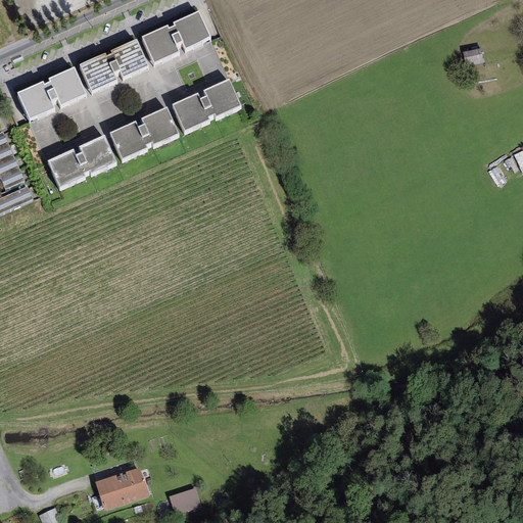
[(168,26),(142,37),(154,63),(179,52),(177,48),(183,46),(184,49),(210,37),(198,11),(173,22),(174,26),(169,28),(168,26)]
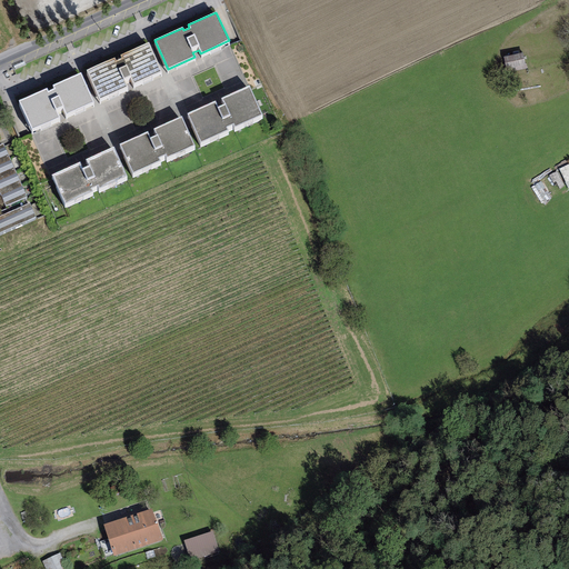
[(115,58),(87,71),(100,100),(127,87),(126,83),(131,80),(133,85),(162,71),(149,42),(120,56),(121,58),(116,60),(115,58)]
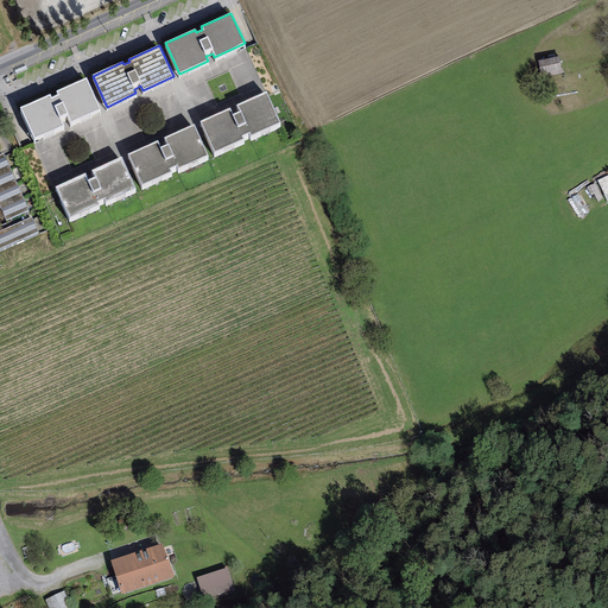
[(558,56),(536,61),(539,78),(562,74),(558,56)]
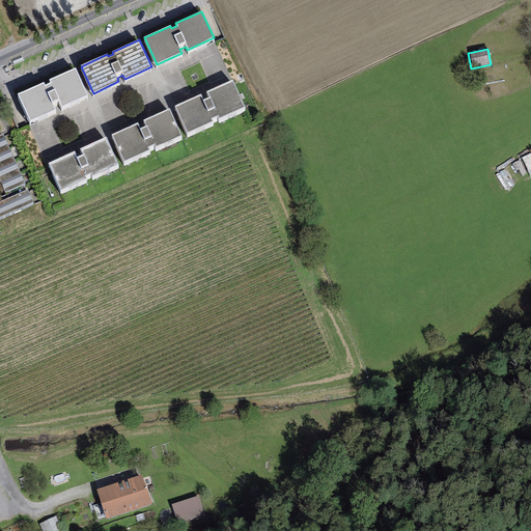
[(44,83),(17,94),(29,121),(55,110),(53,106),(58,104),(60,107),(87,94),(75,67),(49,80),(50,82),(45,85),(44,83)]
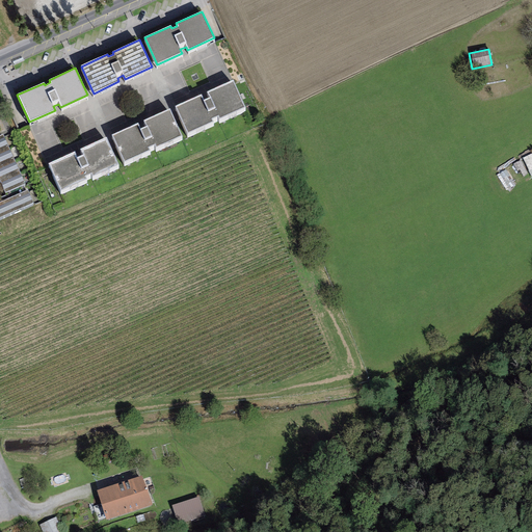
[(202,96),(176,107),(188,134),(213,123),(211,118),(217,116),(218,120),(245,107),(233,81),(207,92),(209,98),(204,101),(202,96)]
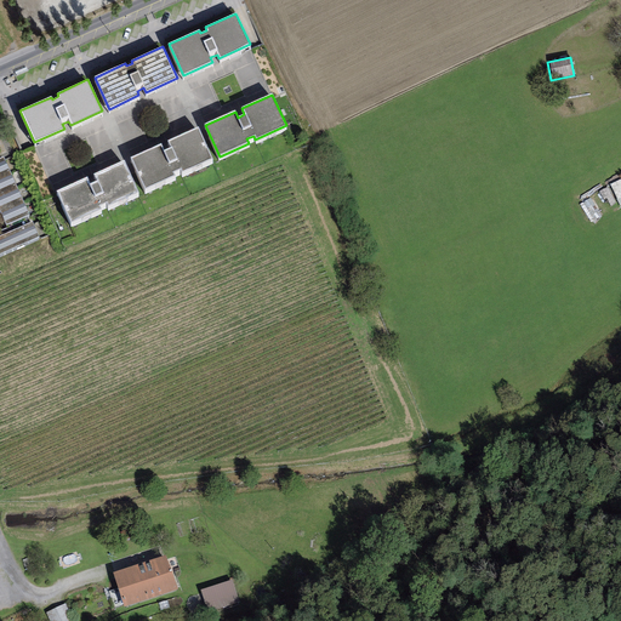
[(161,144),(130,159),(144,191),(175,176),(172,172),(178,169),(181,174),(212,159),(198,127),(167,142),(170,148),(164,151),(161,144)]
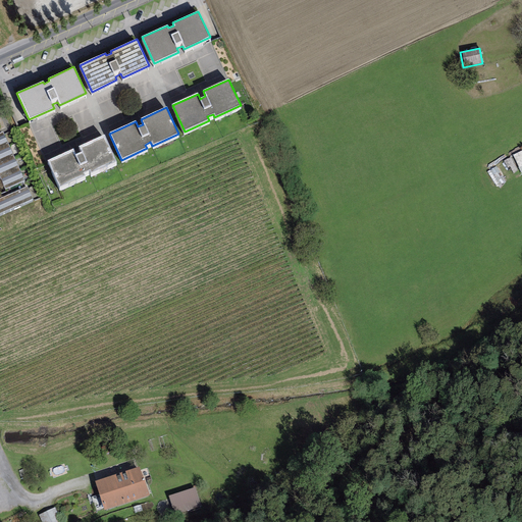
[(3,133),(0,133),(0,151),(9,147),(3,133)]
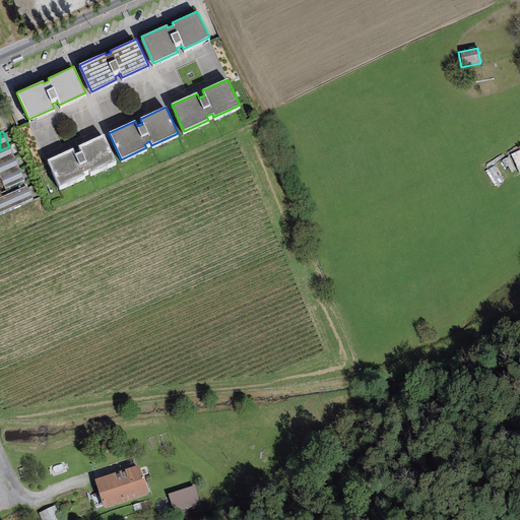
[(73,149),(48,161),(60,187),(84,176),(82,173),(88,170),(89,174),(116,161),(104,135),(78,147),(80,152),(75,154),(73,149)]
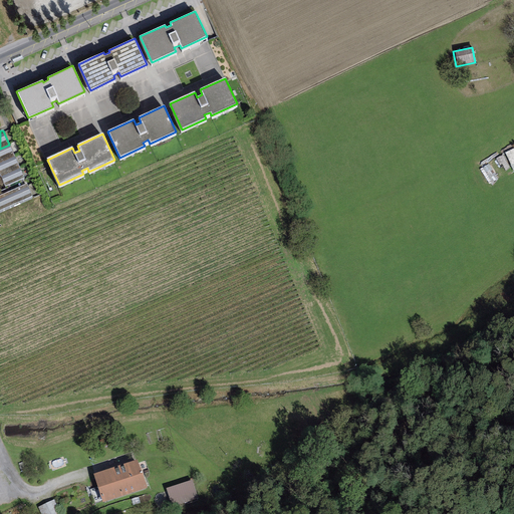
[(0,163),(14,157),(9,145),(0,149),(0,163)]
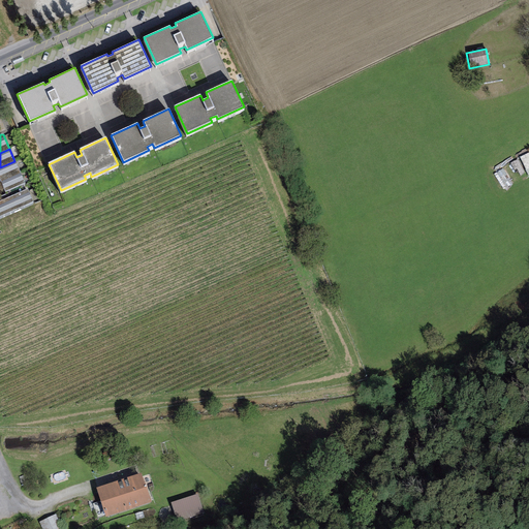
[(20,174),(14,161),(0,167),(0,181),(0,182),(20,174)]
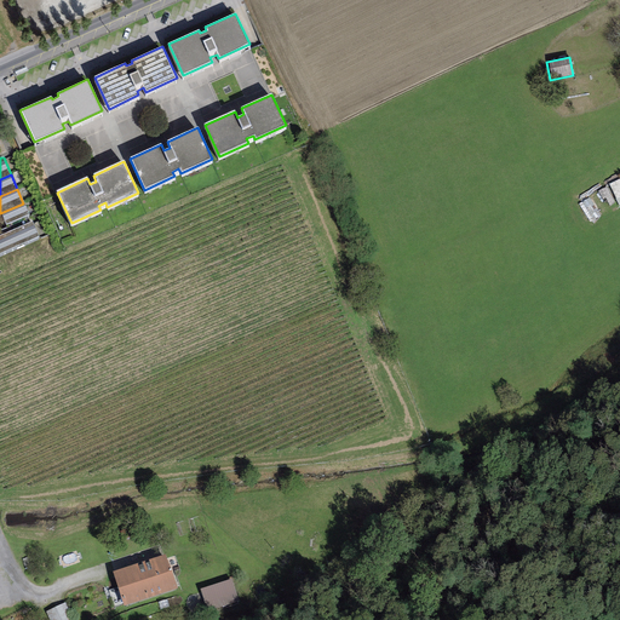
[(29,216),(23,204),(0,213),(6,227),(29,216)]
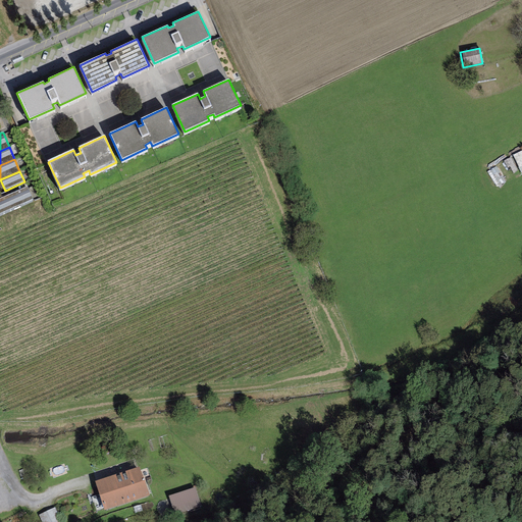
[(0,213),(33,199),(27,186),(1,198),(0,194),(0,213)]
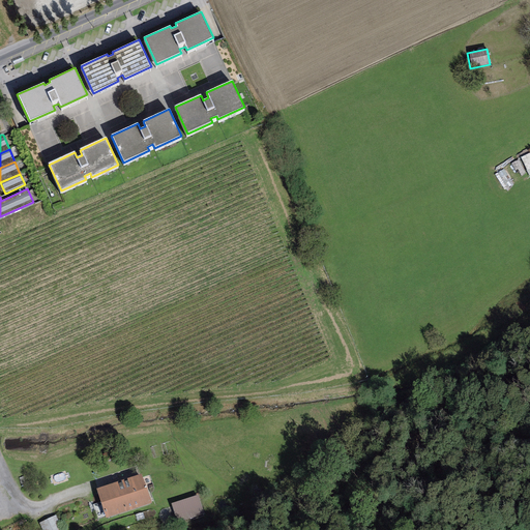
[(142,474),(96,489),(106,518),(151,503),(142,474)]
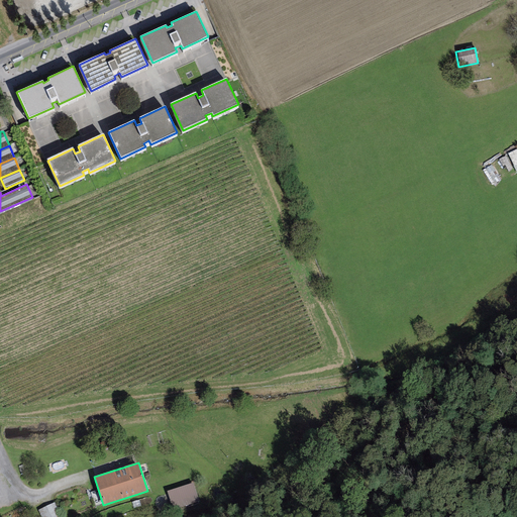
[(194,483),(168,491),(173,509),(199,501),(194,483)]
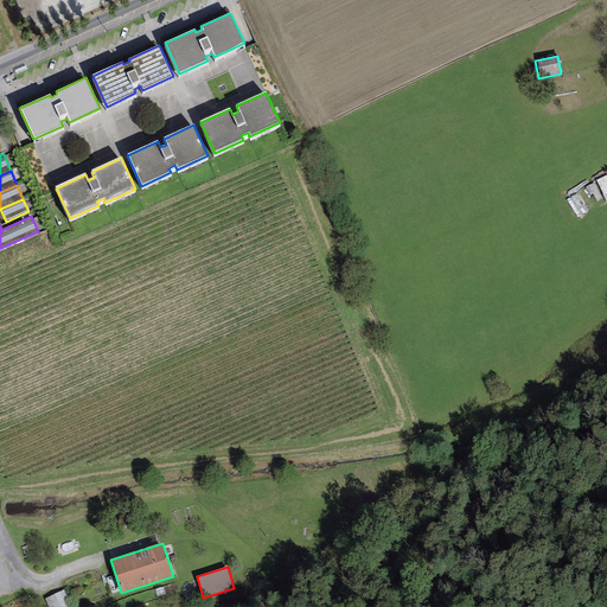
All buildings are outlined.
